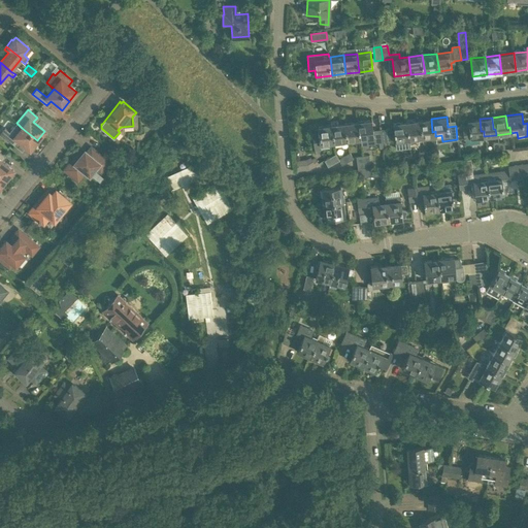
[(432,132),(431,119),(418,120),(420,132),(422,131),(423,137),(435,136),(435,131),(432,132)]
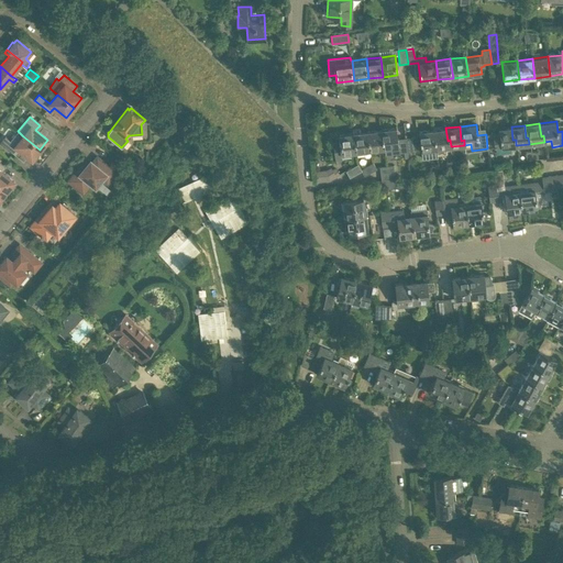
[(486,134),(487,148),(494,147),(501,147),(516,145),(516,140),(512,140),(511,127),(498,129),(499,134),(493,135),(493,134),(486,134)]
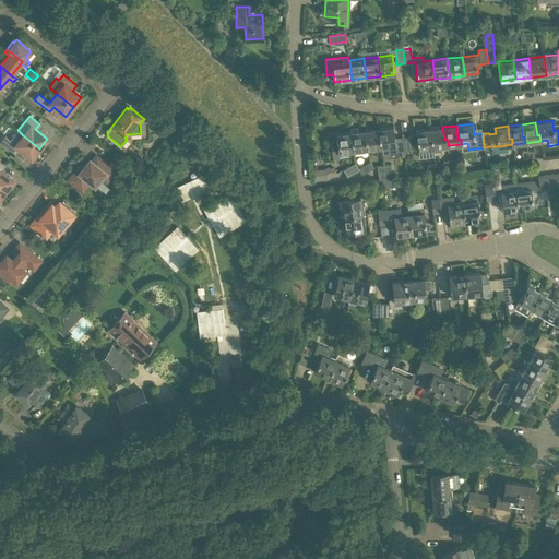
[(382,138),(383,147),(384,153),(404,151),(402,137),(394,138),(393,127),(380,129),(381,138),(382,138)]
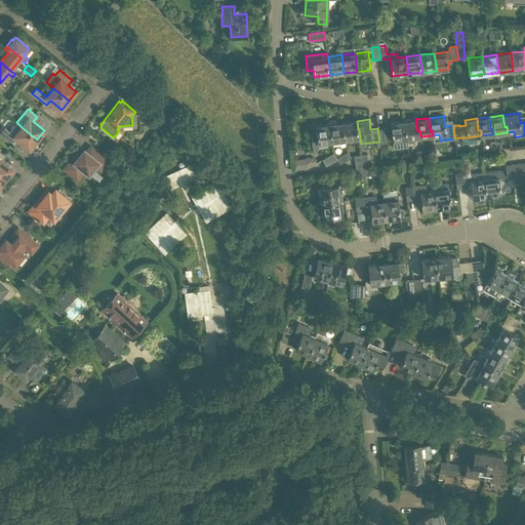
[(406,132),(407,138),(420,136),(419,130),(417,131),(415,119),(403,121),(405,132),(406,132)]
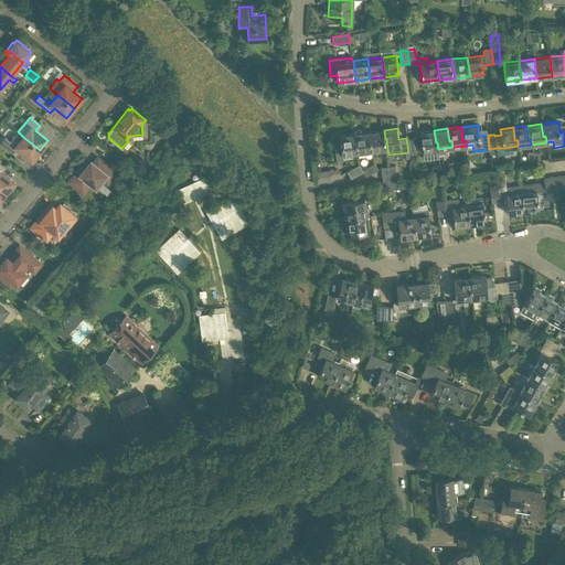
[(358,148),(355,130),(353,130),(353,132),(349,134),(340,136),(340,142),(334,142),(337,161),(343,160),(343,155),(359,152),(359,148),(358,148)]
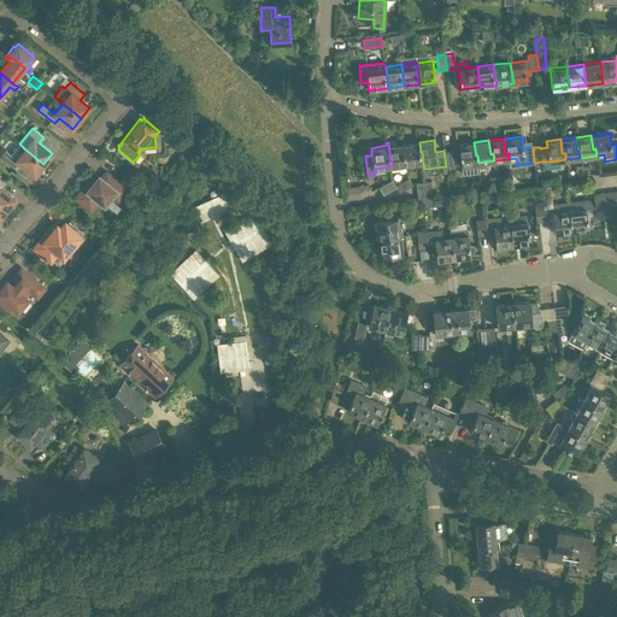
[(392,162),(392,166),(407,164),(407,158),(405,158),(403,144),(394,145),(394,142),(388,142),(391,162),(392,162)]
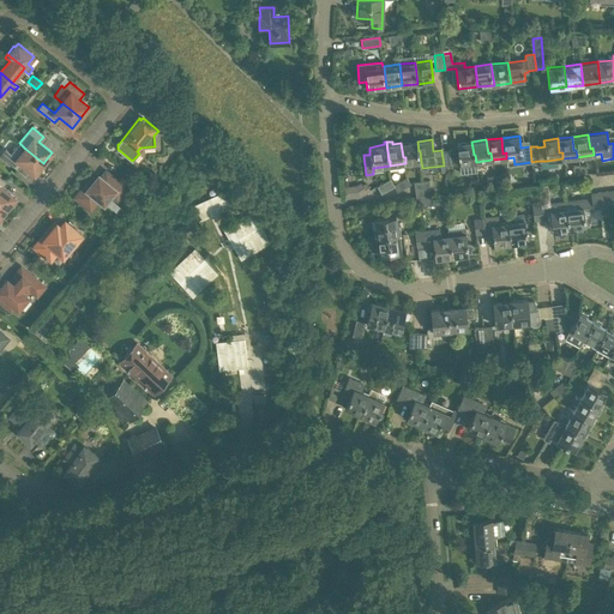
[(419,151),(417,142),(401,143),(403,157),(405,157),(405,163),(421,162),(420,151),(419,151)]
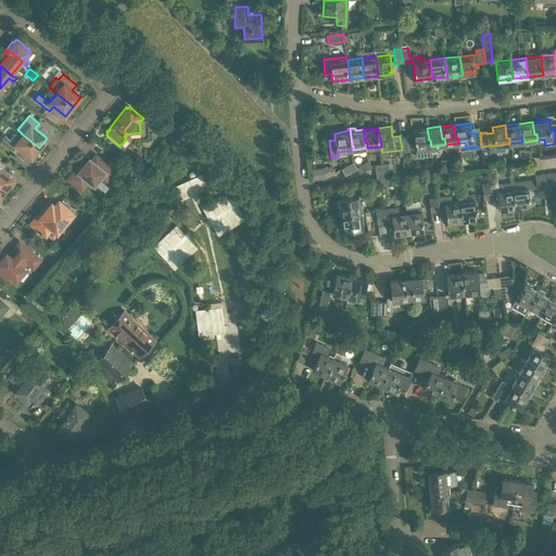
[(429,140),(427,128),(414,129),(416,149),(431,147),(430,140),(429,140)]
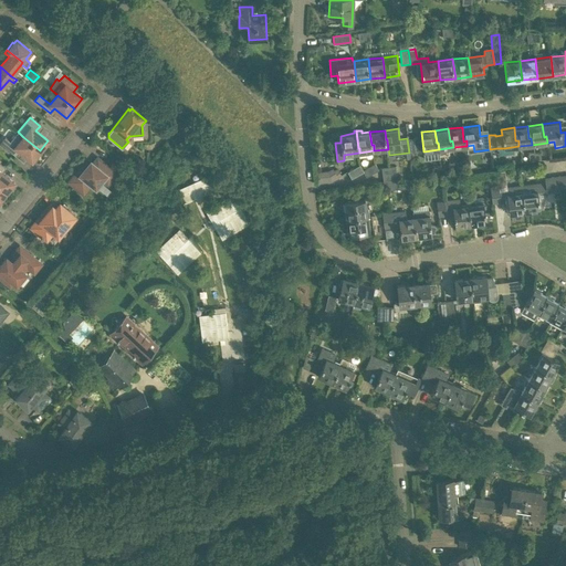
[(40,150),(23,137),(18,132),(10,142),(4,137),(0,143),(16,156),(20,150),(32,160),(40,150)]
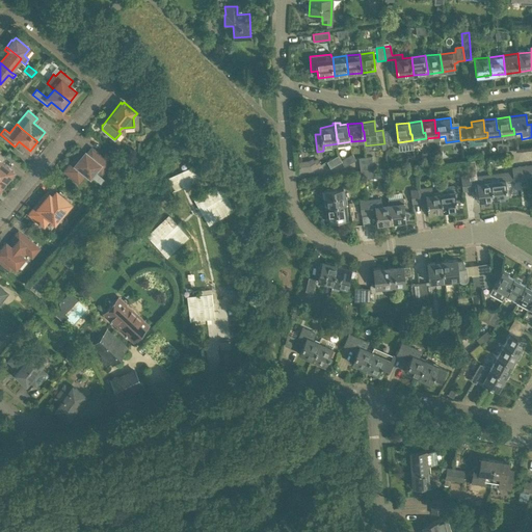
[(382,130),(384,143),(392,142),(390,129),(382,130)]
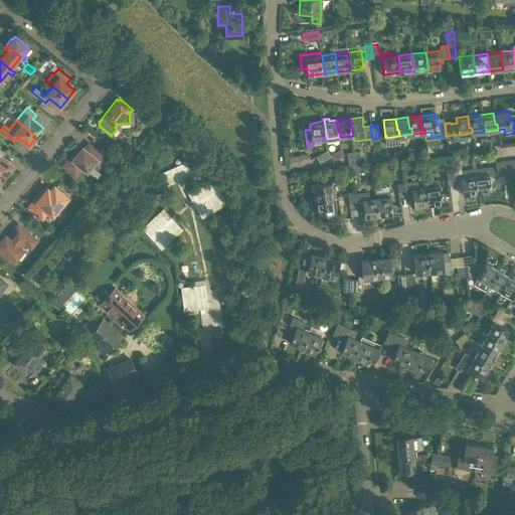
[(100,166),(107,158),(96,148),(91,154),(82,147),(75,156),(72,153),(62,165),(75,176),(83,167),(88,171),(95,162),(100,166)]
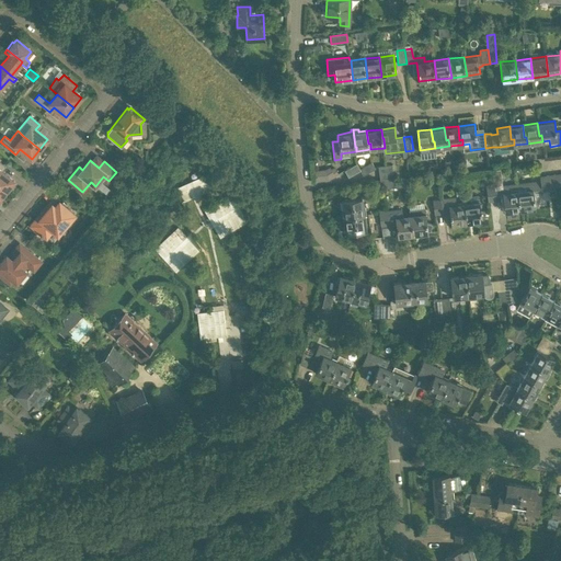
[(0,185),(6,191),(13,181),(2,172),(6,167),(0,161),(0,185)]
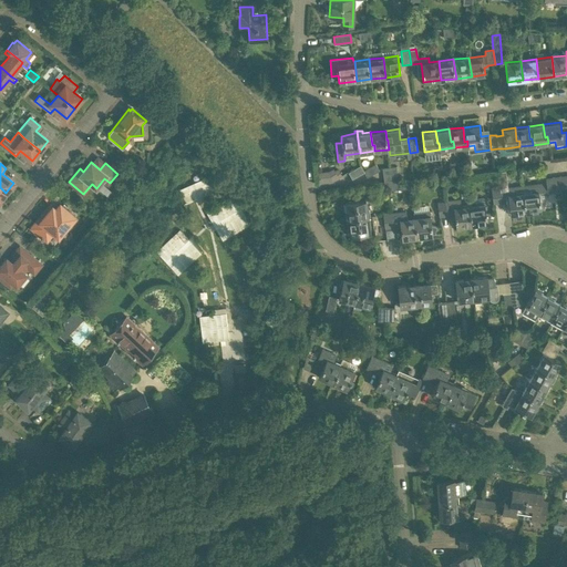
[(363,171),(363,172),(367,177),(379,171),(375,164),(363,171)]
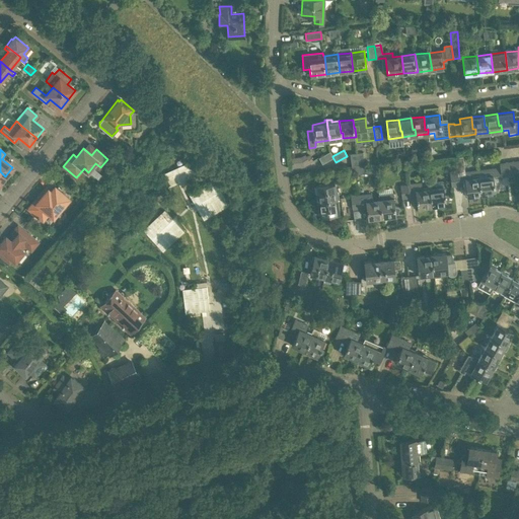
[(288,156),(290,166),(310,161),(308,151),(288,156)]
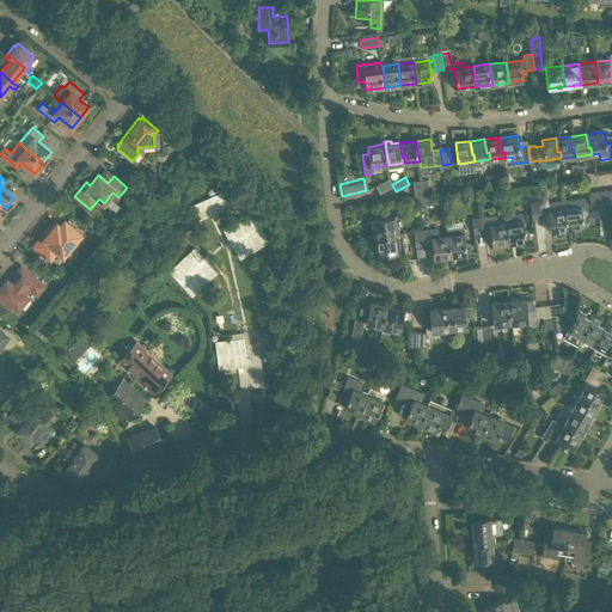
[(390,178),(375,185),(380,194),(392,185),(392,184),(390,178)]
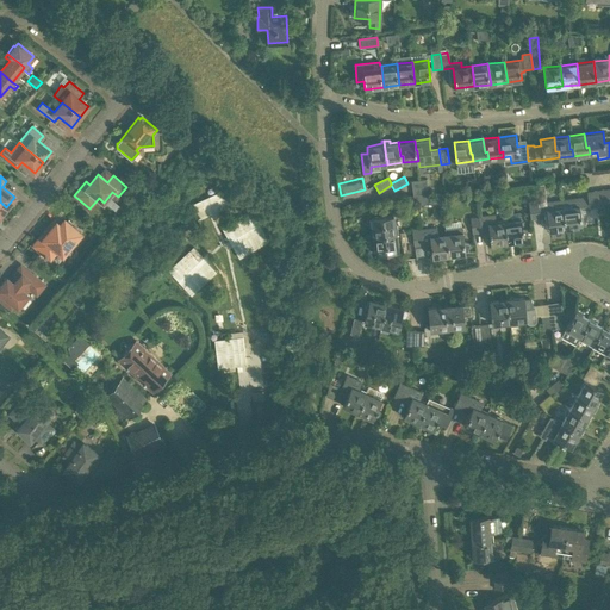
[(412,190),(428,187),(427,179),(411,181),(412,190)]
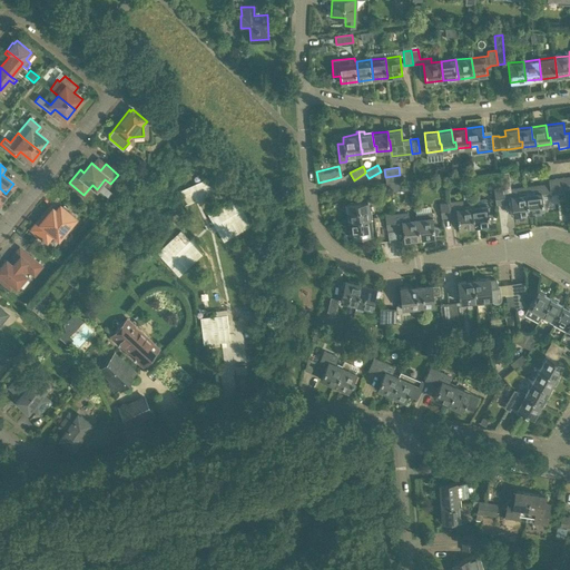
[(386,184),(400,183),(400,175),(385,177),(386,184)]
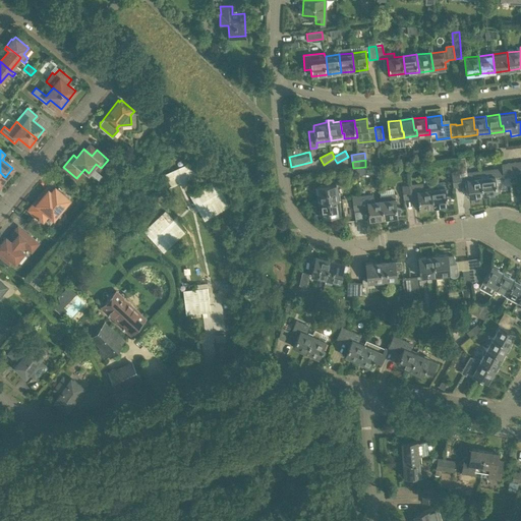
[(516,175),(515,162),(508,163),(509,176),(516,175)]
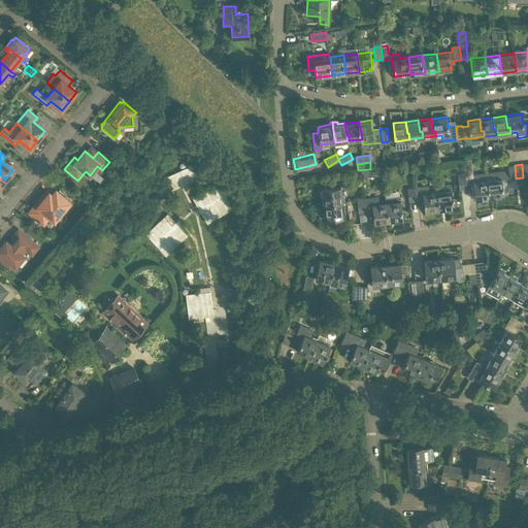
[(198,178),(192,165),(165,177),(171,191),(183,186),(187,184),(198,178)]
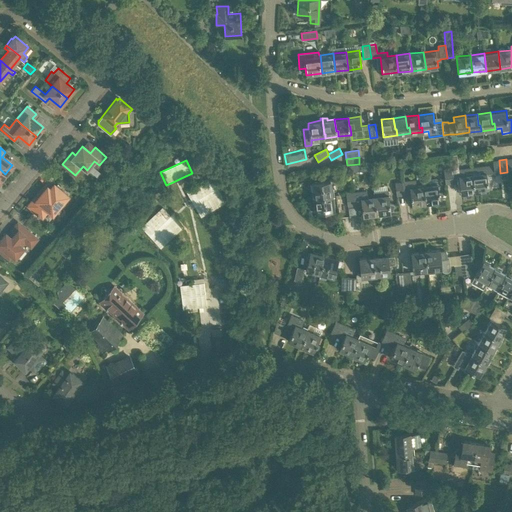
[(500,173),(499,160),(493,161),(493,165),(471,168),(473,182),(474,182),(475,192),(488,190),(488,189),(491,188),(492,182),(487,181),(487,175),(500,173)]
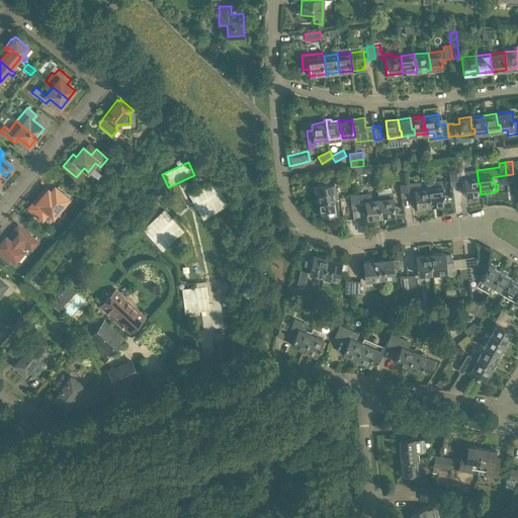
[(456,172),(458,185),(464,184),(466,195),(481,194),(480,184),(479,184),(477,170),(456,172)]
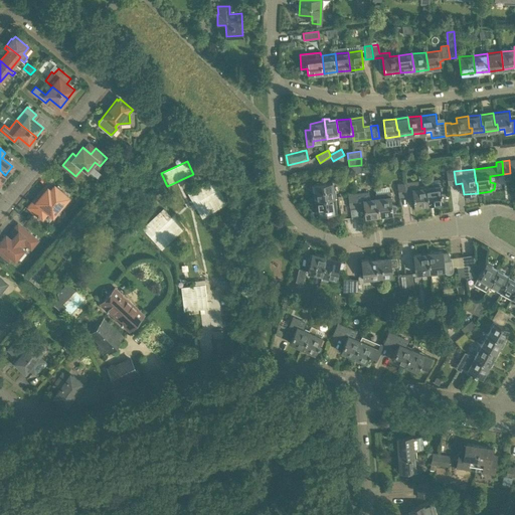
[(456,184),(454,171),(447,172),(448,185),(456,184)]
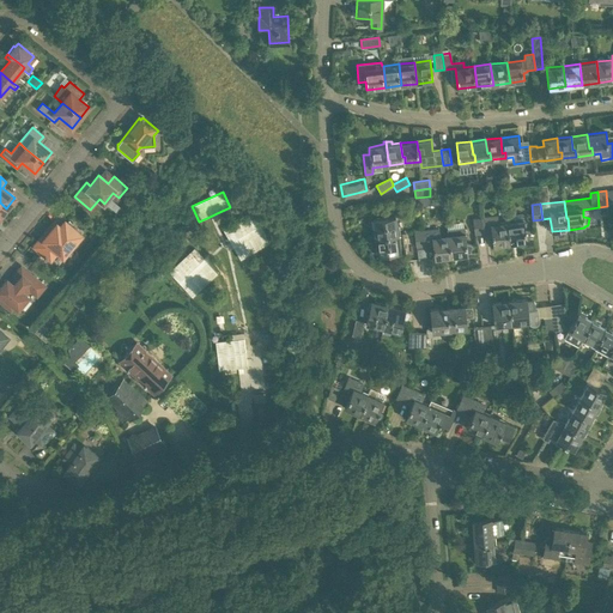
[(253,212),(223,230),(230,242),(234,248),(241,260),(271,242),(253,212)]
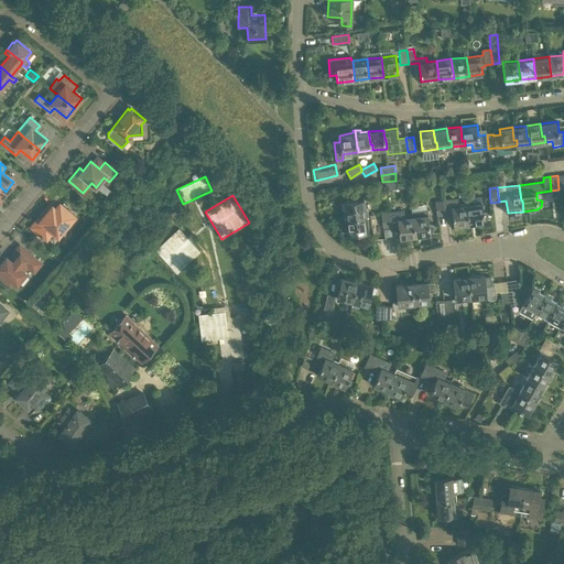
[(345,217),(366,215),(364,198),(343,202),(345,217)]
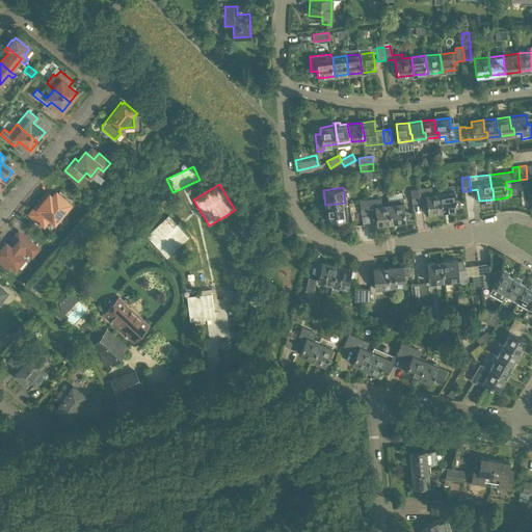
[(441,202),(440,192),(432,193),(431,187),(418,189),(419,202),(426,202),(428,213),(443,211),(442,202),(441,202)]
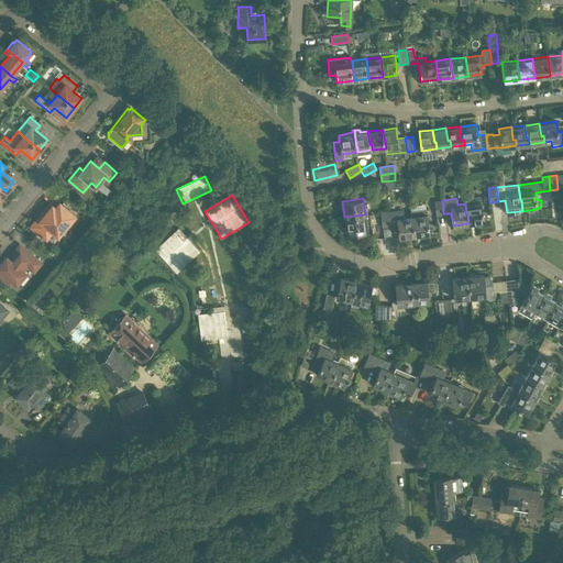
[(443,213),(442,200),(434,201),(435,214),(443,213)]
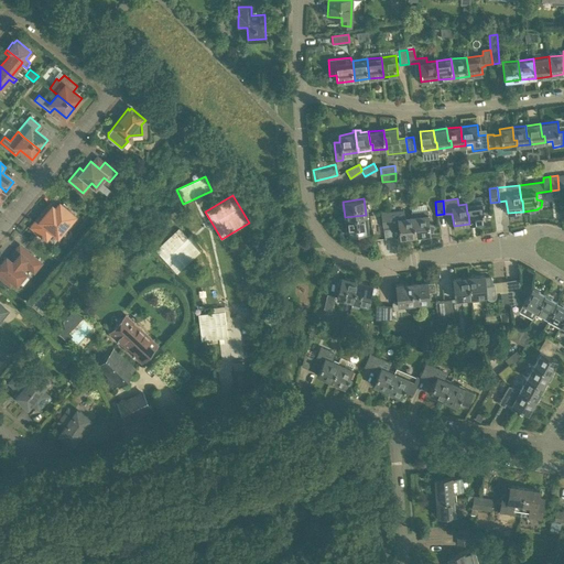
[(468,214),(469,224),(484,221),(484,220),(486,220),(488,213),(483,212),(481,202),(466,204),(467,214),(468,214)]
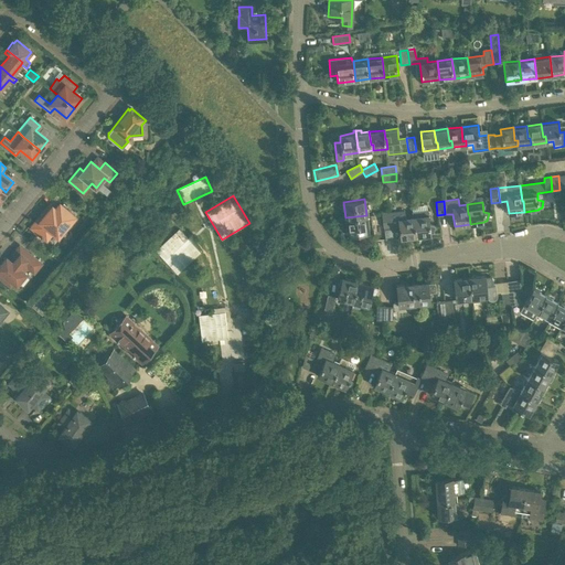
[(60,203),(55,209),(50,204),(42,214),(44,215),(41,221),(39,219),(31,227),(41,235),(40,236),(42,238),(43,237),(46,240),(53,232),(55,234),(62,226),(64,227),(75,215),(60,203)]
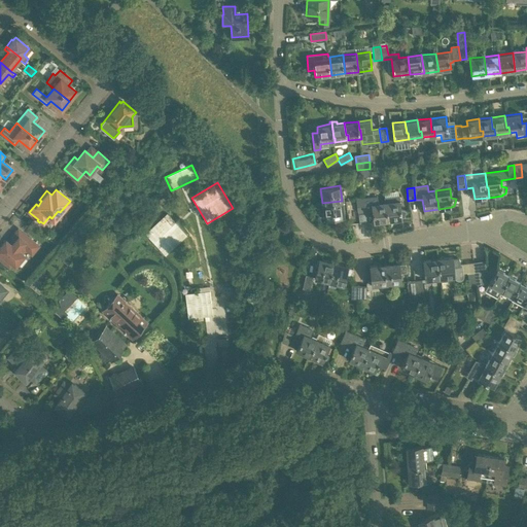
[(387,211),(388,220),(401,218),(401,217),(403,217),(406,210),(400,209),(399,196),(384,198),(385,202),(386,211),(387,211)]
